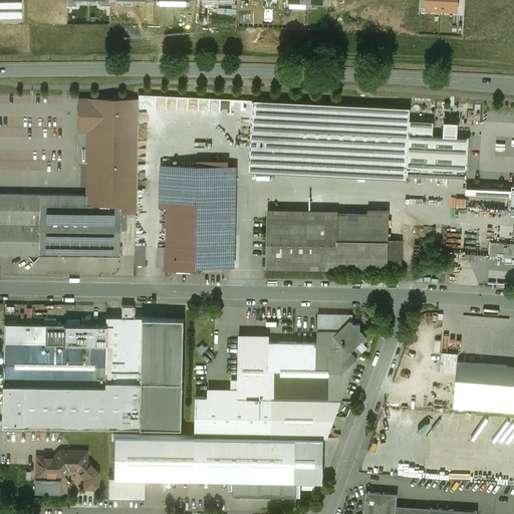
[(441,0),(426,0),(426,8),(426,9),(441,10),(441,0)]
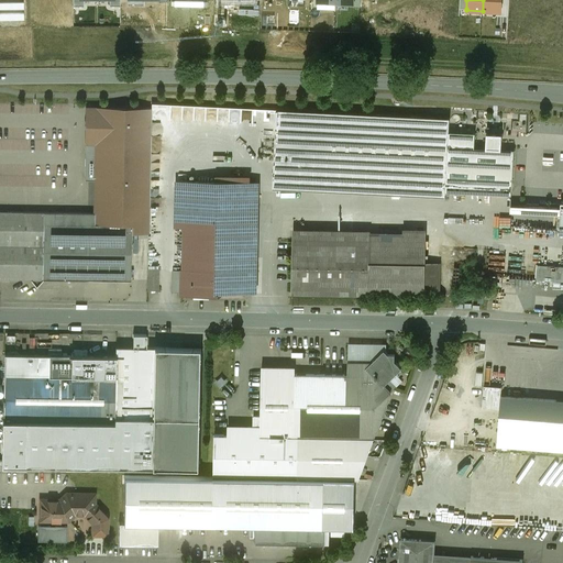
[(501,0),(483,0),(483,11),(501,12),(501,0)]
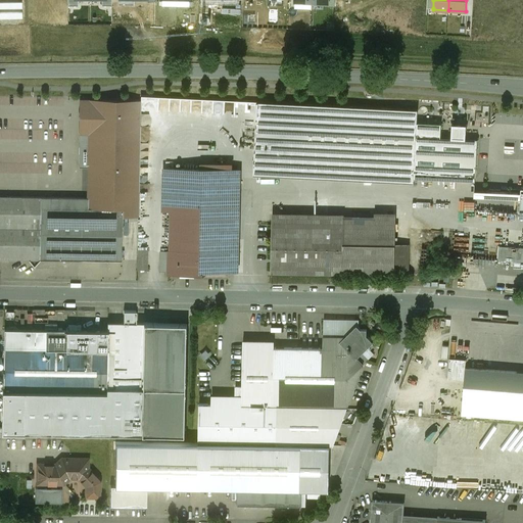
[(139,101),(91,100),(90,100),(90,101),(87,101),(87,110),(90,110),(89,113),(89,134),(79,134),(79,135),(80,135),(79,167),(79,168),(88,168),(88,198),(40,197),(40,207),(123,208),(123,217),(138,217),(140,101),(139,101)]
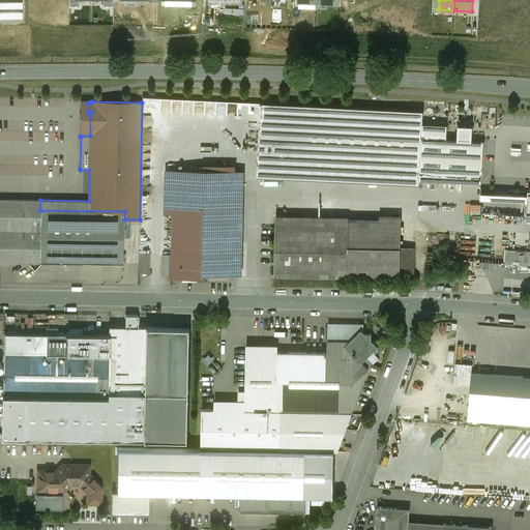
[(423,112),(261,102),(260,118),(257,176),(421,185),(422,181),(481,184),(483,142),(446,140),(447,125),(422,124),(423,112)]
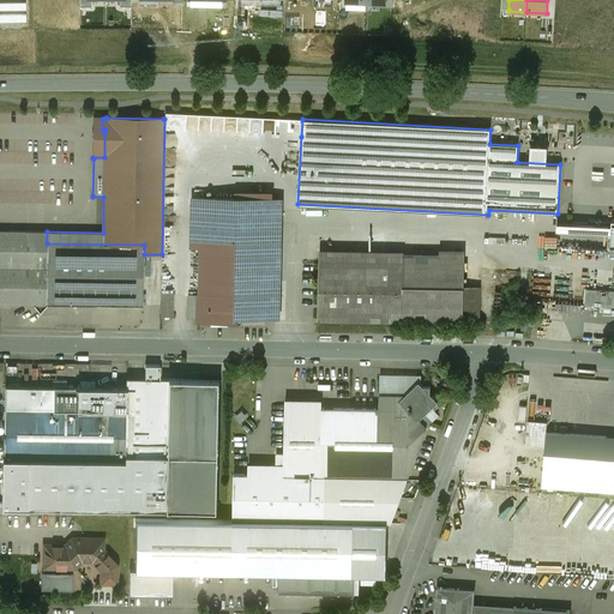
[(284,198),(192,196),(191,248),(200,248),(199,318),(282,319),(284,198)]
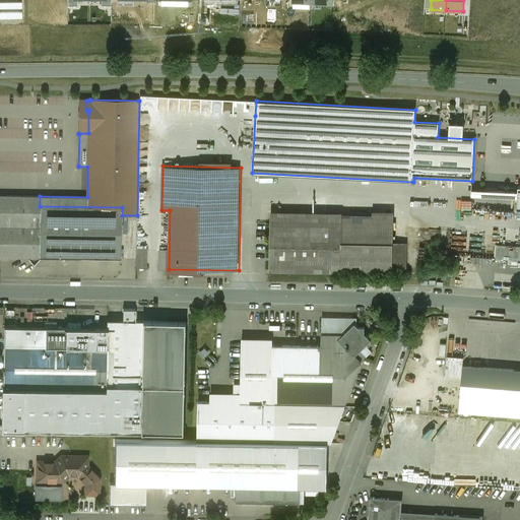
[(40,196),(0,194),(0,224),(40,226),(40,206),(40,196)]
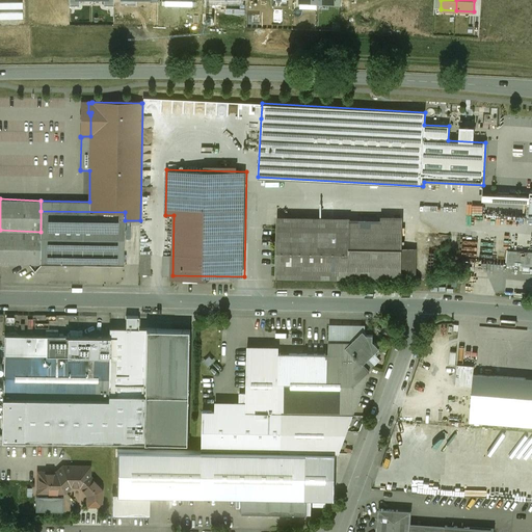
[(125,212),(41,211),(41,232),(40,263),(124,265),(125,220),(125,212)]
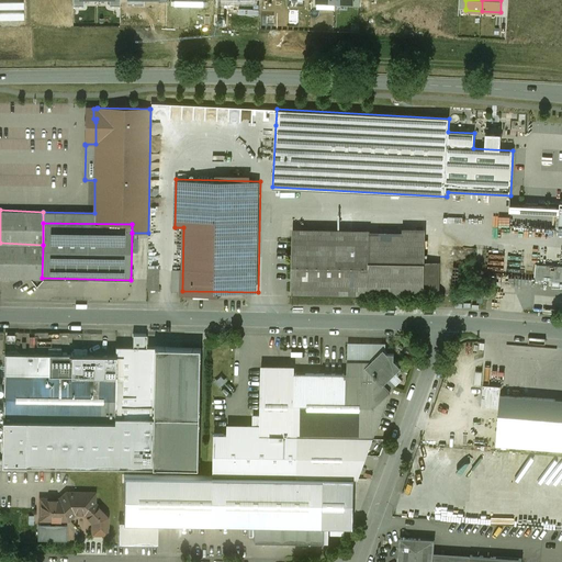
[(426,240),(370,239),(370,231),(292,228),(291,292),(439,295),(440,262),(425,262),(426,240)]
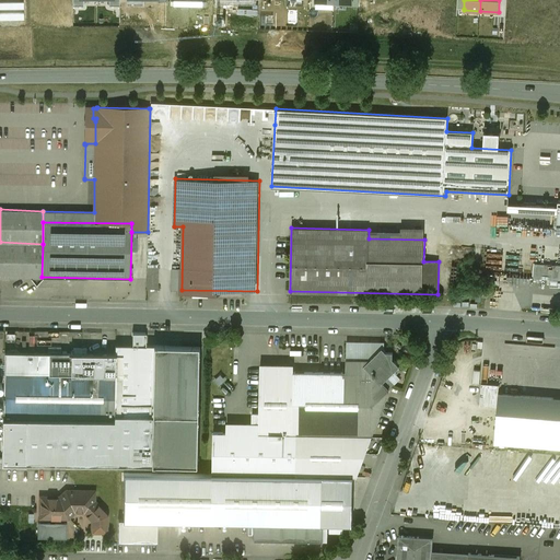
[(43,244),(0,242),(0,276),(42,277),(43,244)]
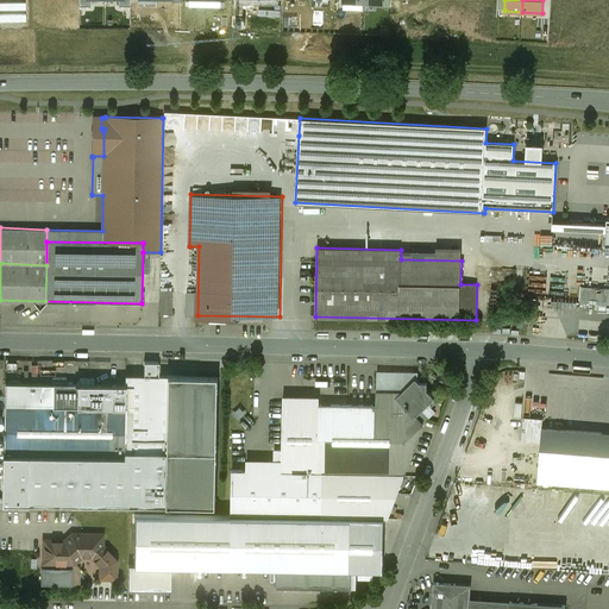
[(528,270),(509,269),(504,320),(523,322),(528,270)]
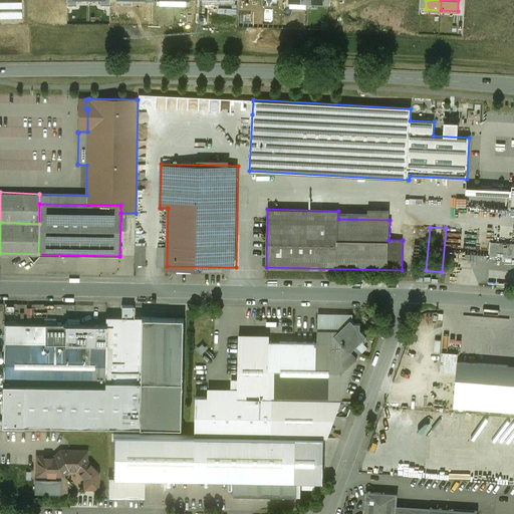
[(513,243),(491,242),(490,255),(513,257),(513,243)]
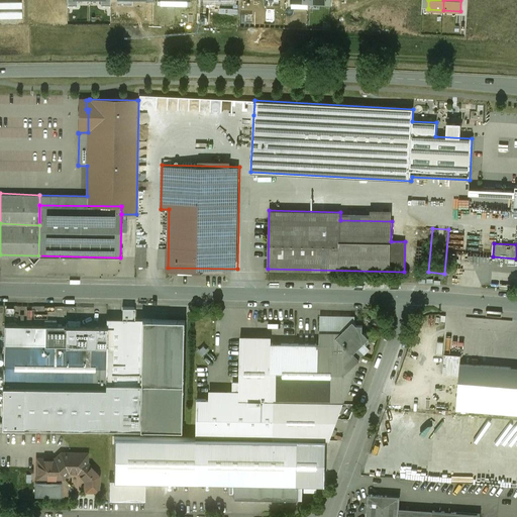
[(145,247),(136,247),(136,266),(145,266),(145,247)]
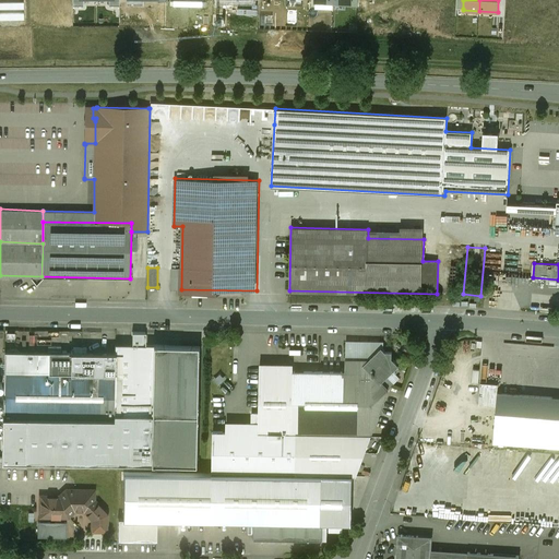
[(145,333),(132,333),(132,345),(145,345),(145,333)]
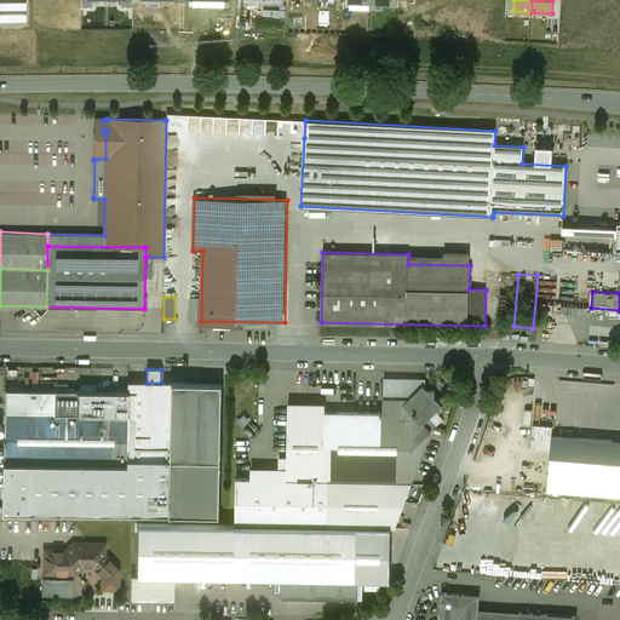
[(161,383),(147,383),(127,383),(127,392),(126,418),(125,460),(168,461),(170,384),(161,383)]
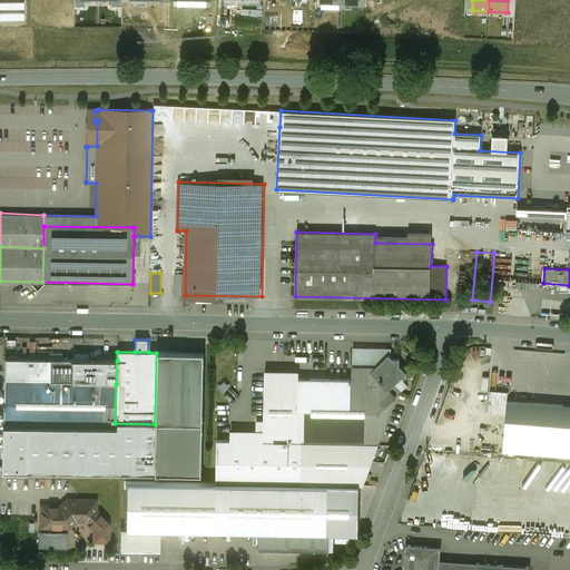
[(205,354),(156,353),(155,424),(203,425),(205,354)]
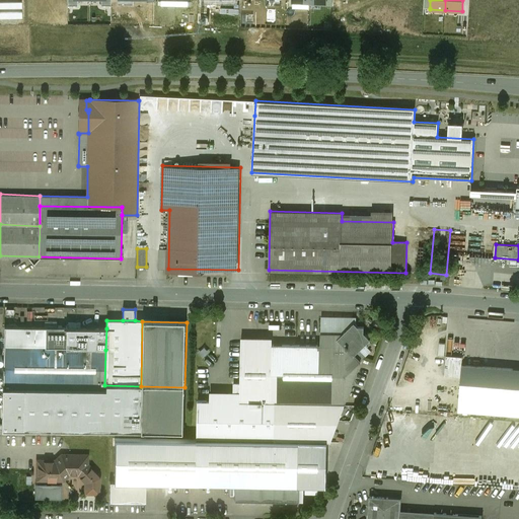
[(343,334),(338,339),(354,355),(365,345),(370,340),(362,331),(362,328),(359,328),(354,323),(343,334)]
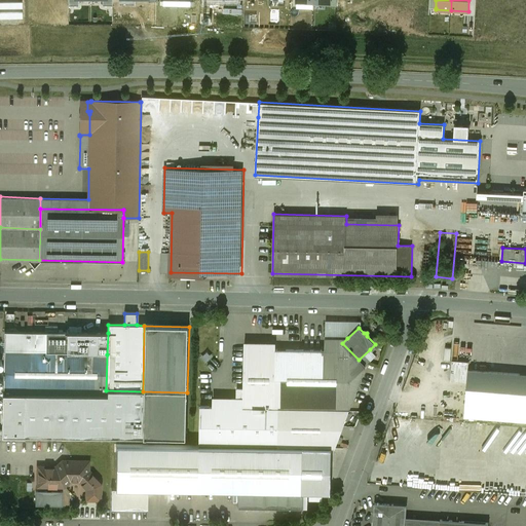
[(46,332),(4,331),(4,352),(45,353),(46,332)]
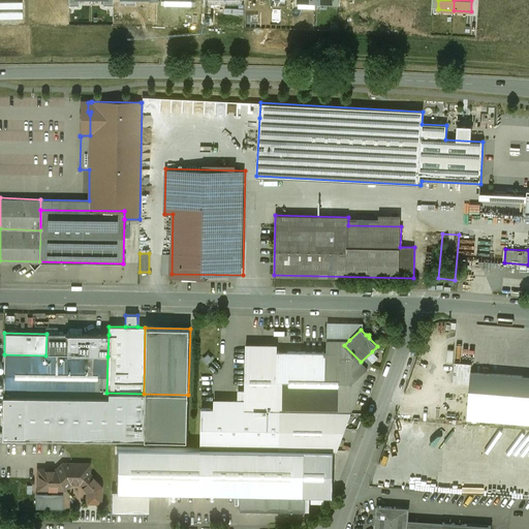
[(107,356),(109,335),(47,334),(45,355),(107,356)]
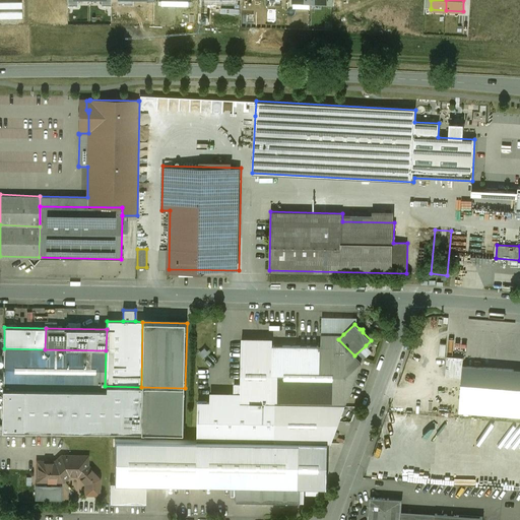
[(321,346),(272,345),(271,403),(345,405),(362,363),(361,362),(354,355),(338,339),(343,334),(321,334),(321,346)]
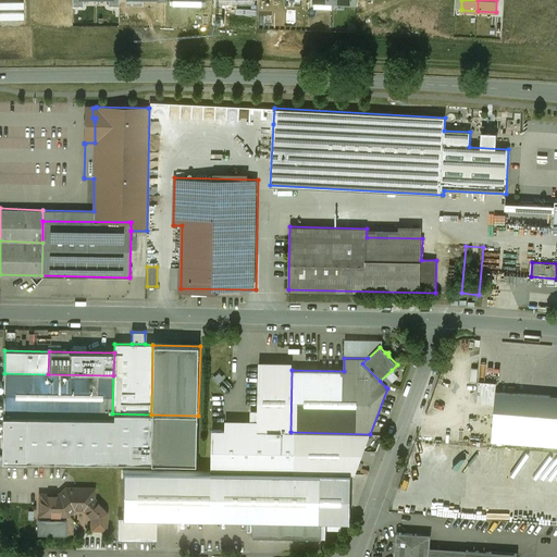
[(292,370),(259,370),(258,421),(258,431),(258,432),(291,432),(292,370)]
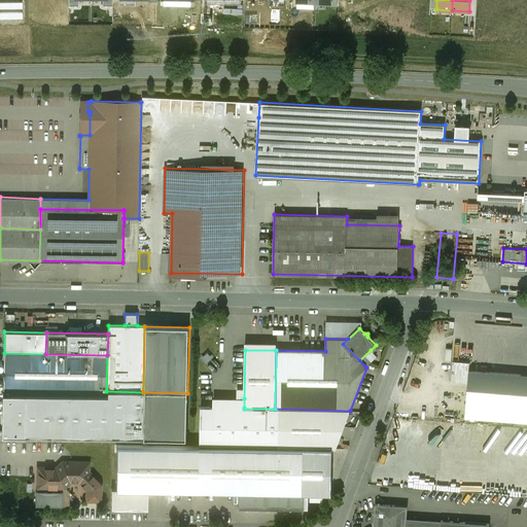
[(371,350),(359,360),(365,366),(377,356),(371,350)]
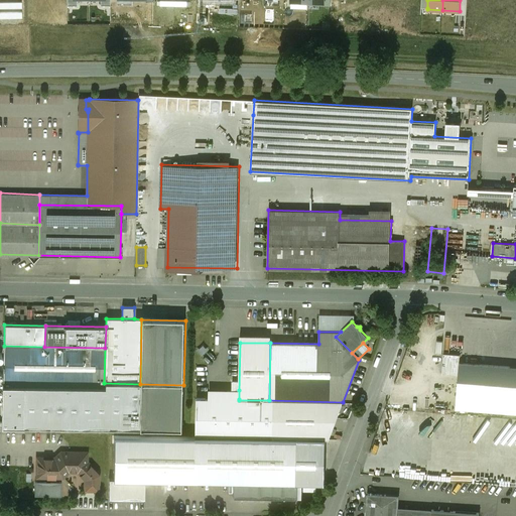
[(44,347),(4,346),(3,366),(2,366),(1,370),(3,370),(3,385),(104,387),(104,383),(105,348),(44,347)]
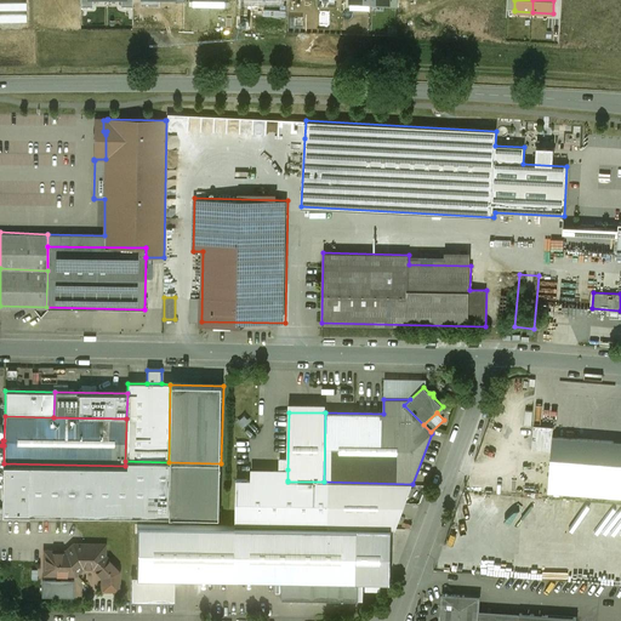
[(553,427),(534,426),(533,450),(551,451),(552,437),(553,437),(553,427)]
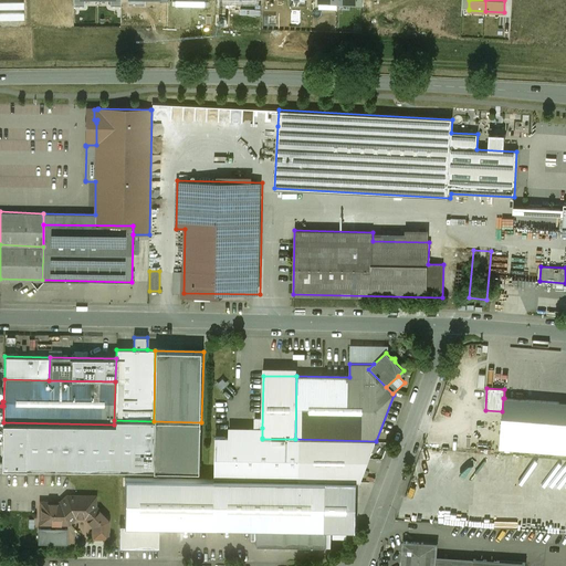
[(458,398),(446,394),(440,410),(452,415),(458,398)]
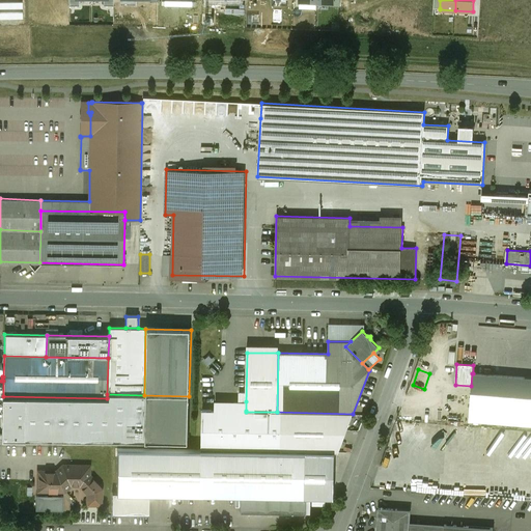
[(530,378),(473,373),(472,373),(471,386),(469,421),(530,425),(530,378)]
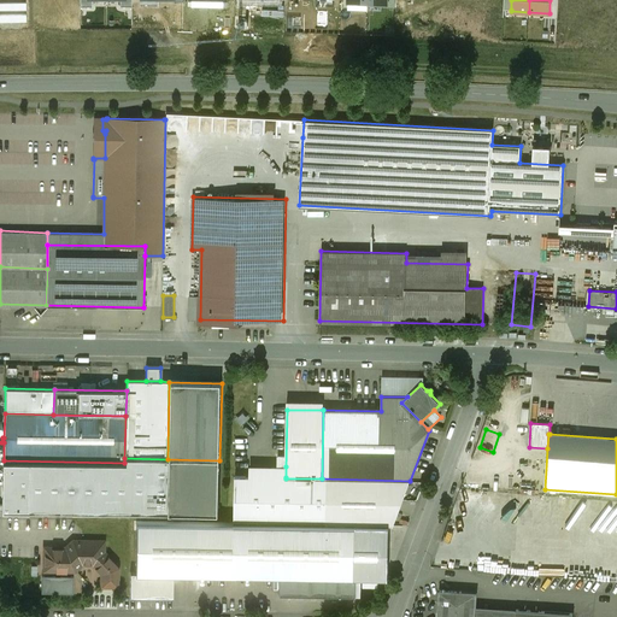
[(168,459),(124,458),(124,463),(4,460),(3,509),(166,513),(168,459)]
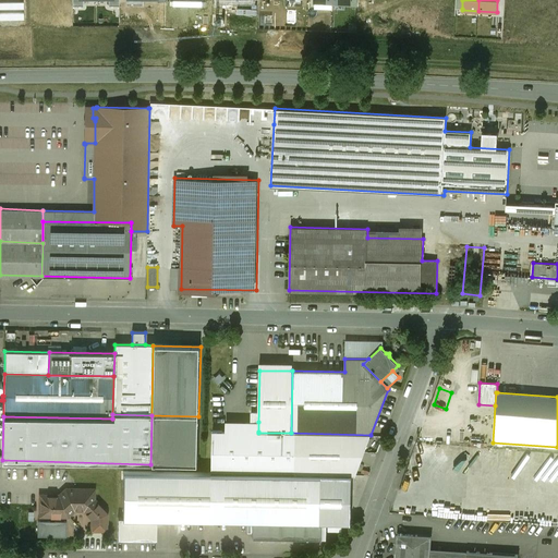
[(198,416),(152,415),(150,464),(197,465),(198,416)]
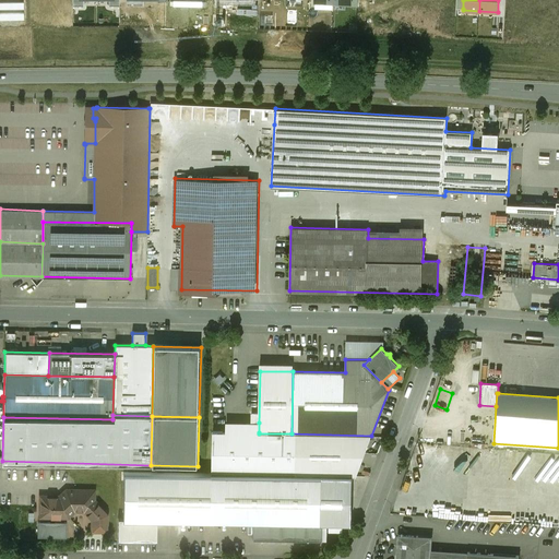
[(251,423),(226,421),(226,432),(259,432),(259,423),(251,423)]
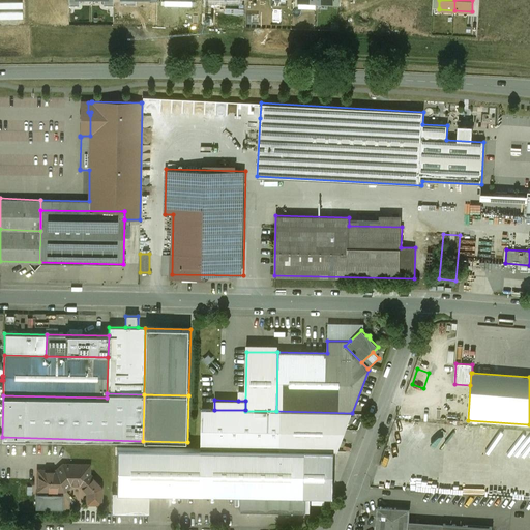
[(214,410),(202,409),(201,449),(306,451),(334,451),(337,451),(352,413),(276,411),(245,411),(245,410),(214,410)]
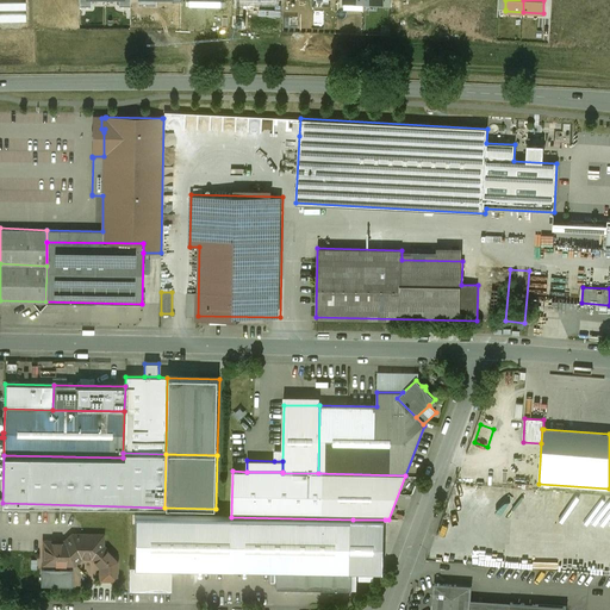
[(231,517),(135,516),(134,566),(134,567),(172,568),(231,570),(231,517)]
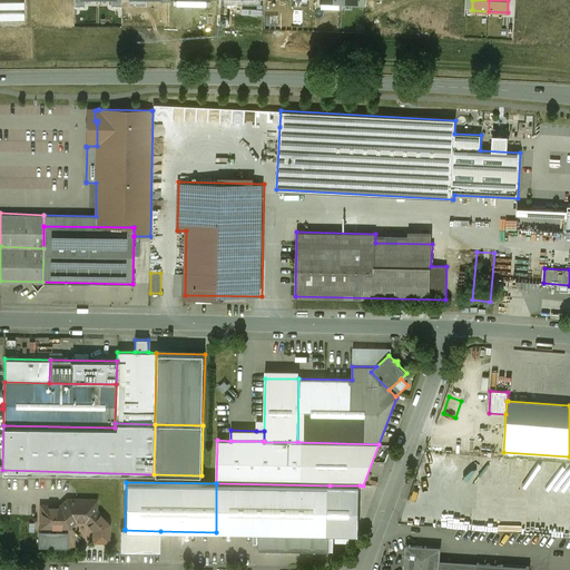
[(330,485),(216,483),(216,532),(257,532),(257,550),(328,551),(328,533),(359,534),(360,485),(330,485)]
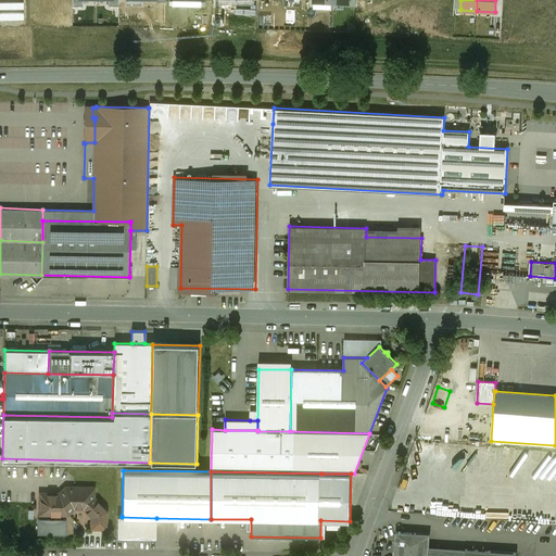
[(92,489),(65,488),(59,494),(45,494),(43,493),(39,496),(40,497),(40,509),(48,509),(51,512),(50,517),(60,517),(61,510),(71,510),(75,506),(81,506),(91,517),(91,528),(105,529),(106,512),(99,504),(100,503),(96,498),(95,500),(92,497),(92,489)]
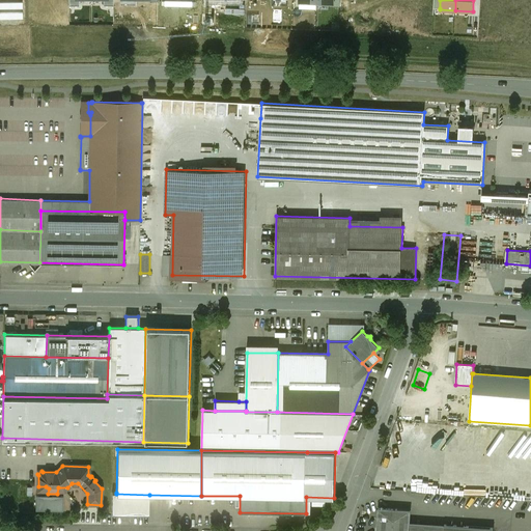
[(149,495),(116,494),(116,493),(112,493),(111,514),(148,514),(149,495)]
